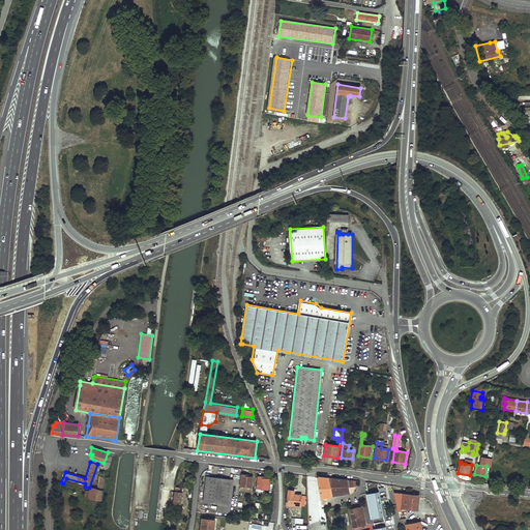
[(248,475),(242,474),(240,486),(252,487),(253,477),(248,477),(248,475)]
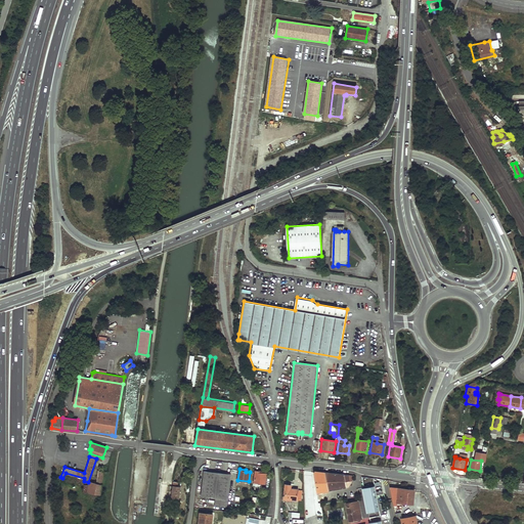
[(103,471),(98,471),(96,483),(89,481),(87,493),(100,494),(103,471)]
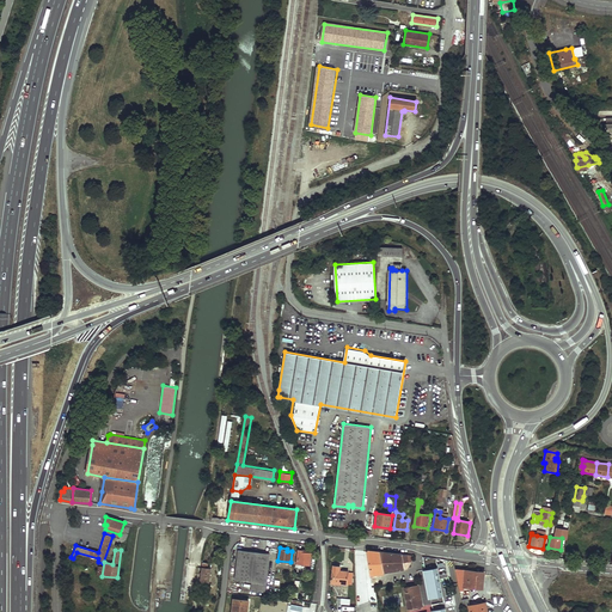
[(270,554),(239,550),(236,579),(251,581),(250,591),(264,592),(270,554)]
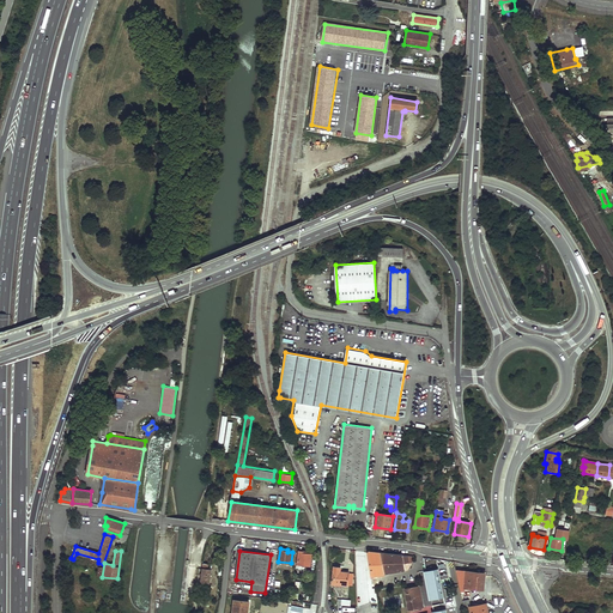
[(307,552),(299,551),(298,564),(310,565),(311,553),(307,553),(307,552)]
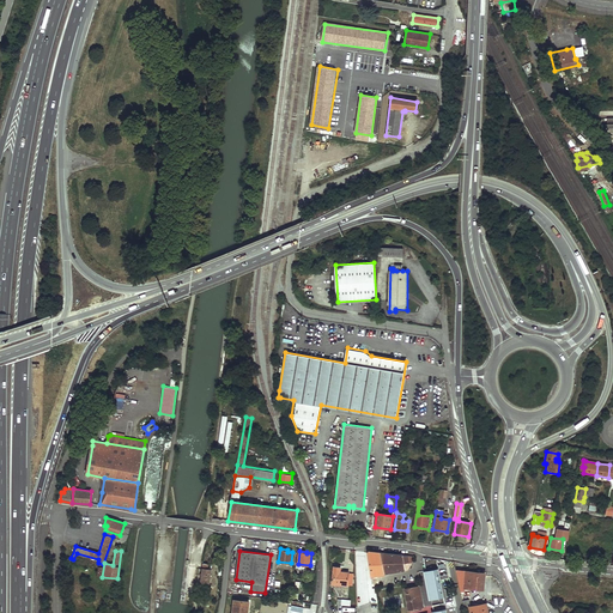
[(369,551),(369,552),(370,559),(374,559),(377,575),(405,570),(404,564),(410,563),(410,562),(413,560),(413,557),(408,556),(394,554),(369,551)]
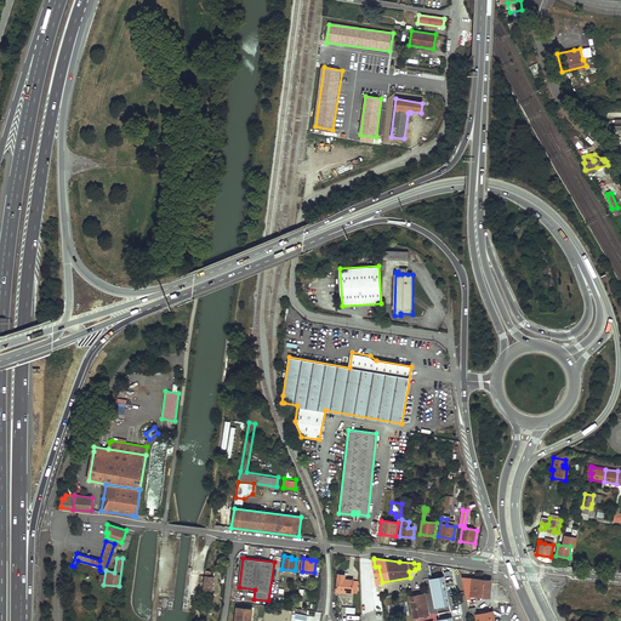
[(210,570),(206,570),(203,590),(212,591),(212,585),(215,585),(215,582),(214,581),(214,576),(210,575),(210,570)]
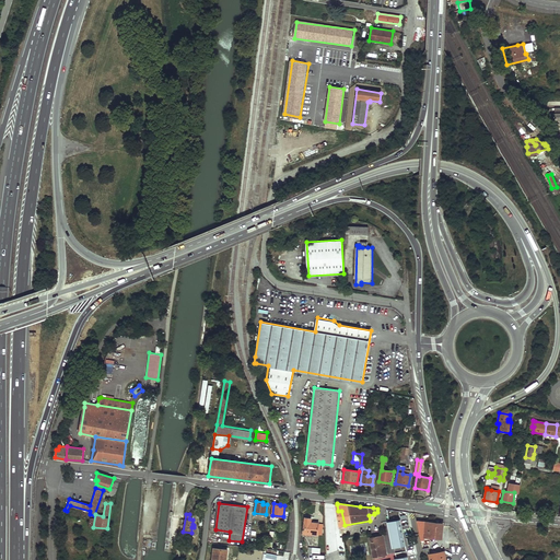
[(312,518),(305,517),(303,533),(317,534),(318,523),(311,523),(311,521),(312,518)]
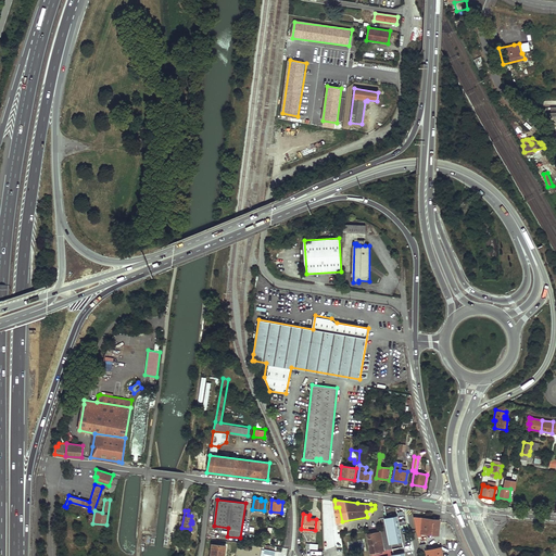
[(396,517),(384,519),(389,544),(401,543),(396,517)]
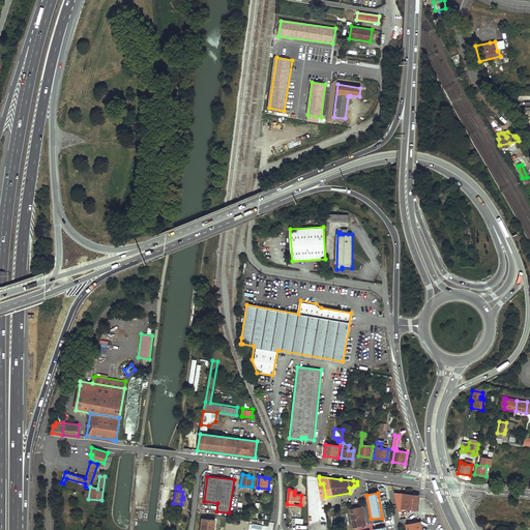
[(418,496),(402,494),(400,507),(417,509),(418,496)]
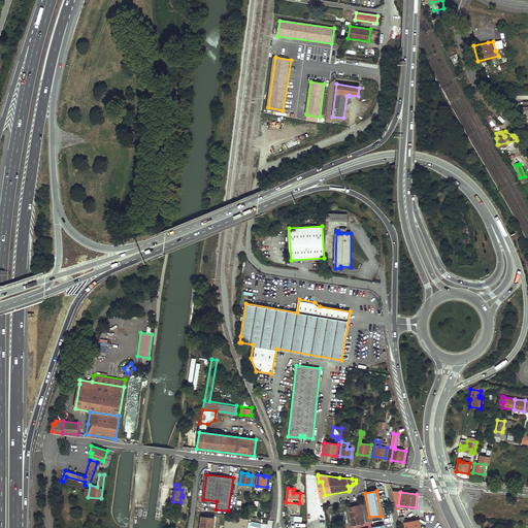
[(359,505),(350,506),(353,526),(363,524),(359,505)]
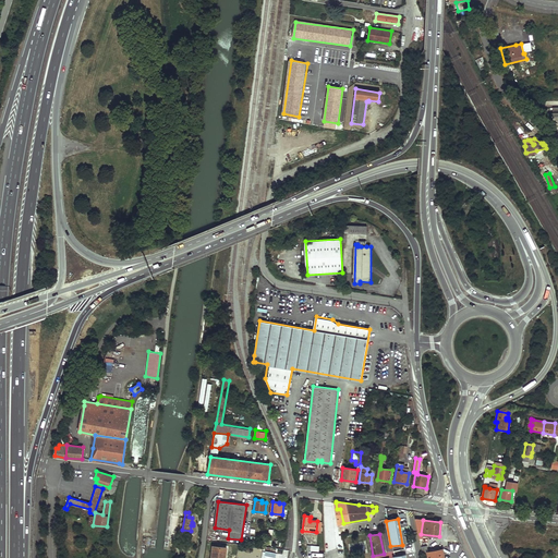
[(225,557),(226,547),(213,546),(211,557),(225,557)]
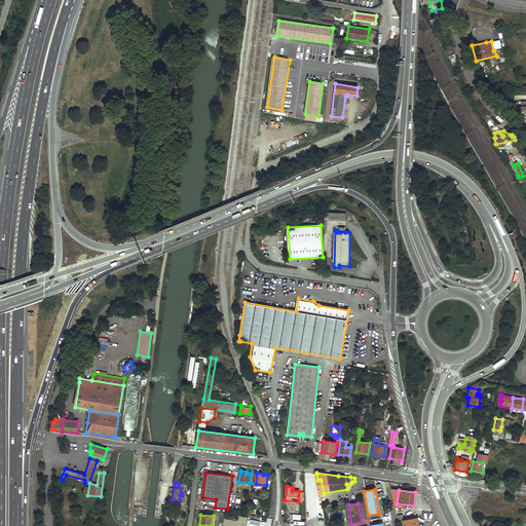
[(418,525),(417,519),(405,521),(404,516),(398,517),(400,525),(418,525)]
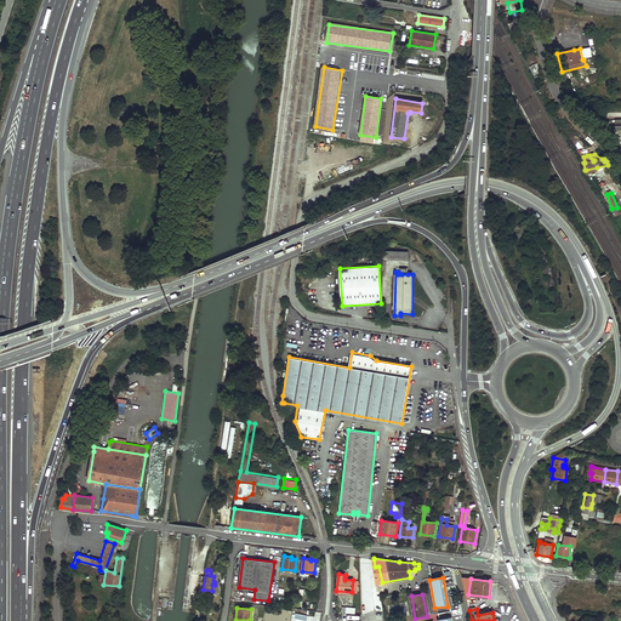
All buildings are outlined.
